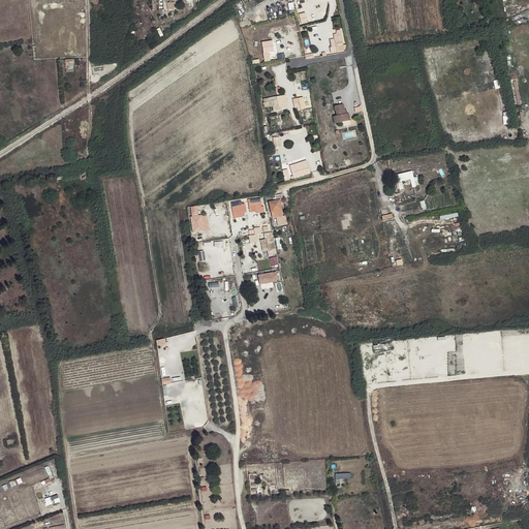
[(331,38),(332,52),(344,51),(343,29),(336,30),(336,38),(331,38)]
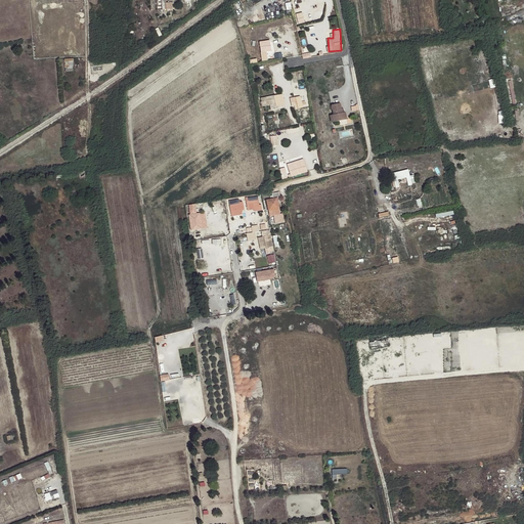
[(260,41),(263,60),(268,59),(267,51),(273,50),(271,39),(260,41)]
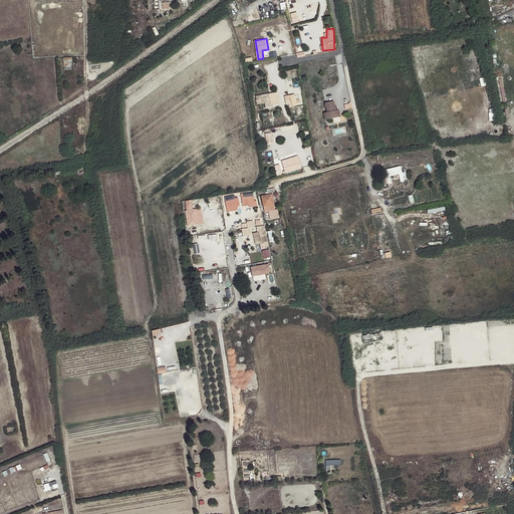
[(64,57),(65,66),(72,66),(71,56),(64,57)]
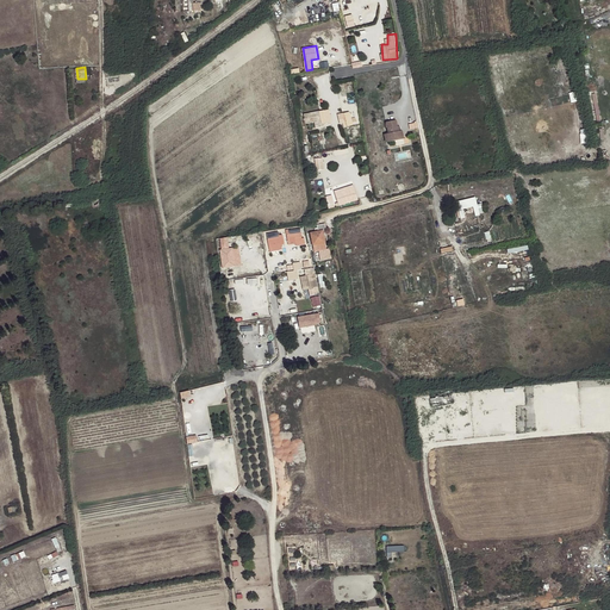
[(305,112),(306,123),(316,122),(316,125),(332,123),(331,109),(305,112)]
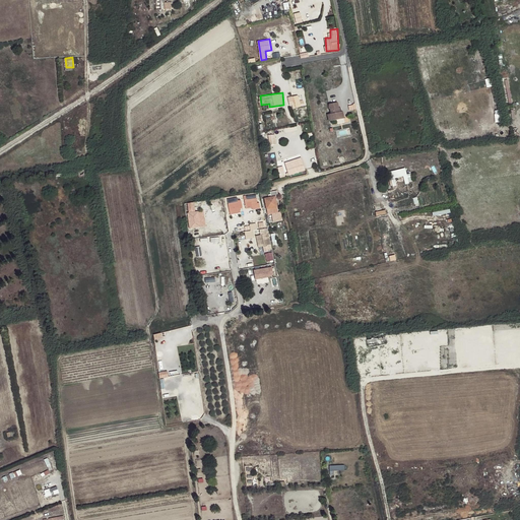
[(288,96),(290,105),(296,104),(297,108),(302,106),(299,93),(288,96)]
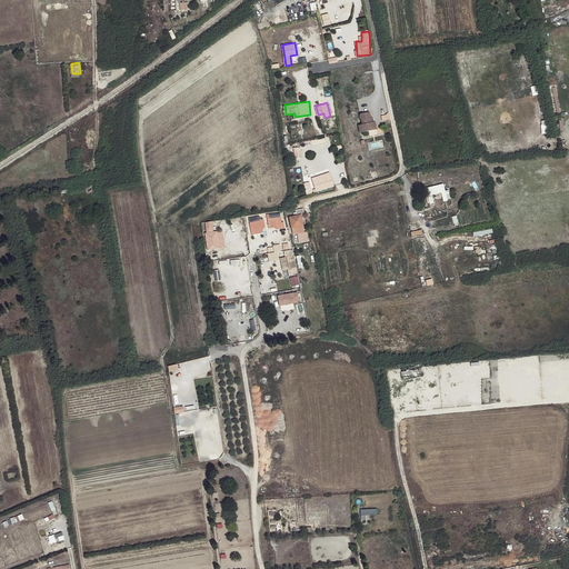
[(362,130),(376,128),(375,122),(371,122),(369,112),(360,115),(362,125),(355,127),(356,132),(362,130)]
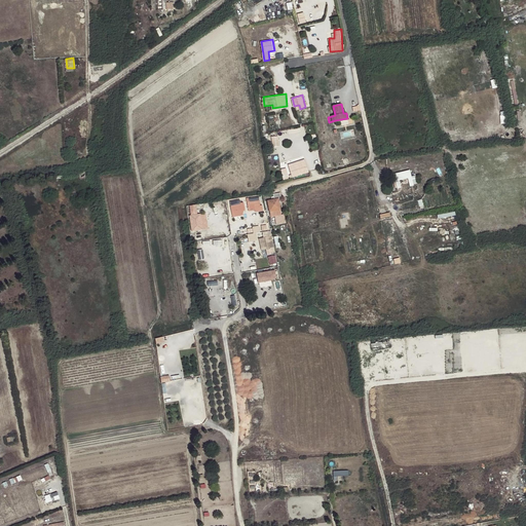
[(294,177),(310,172),(305,158),(289,163),(294,177)]
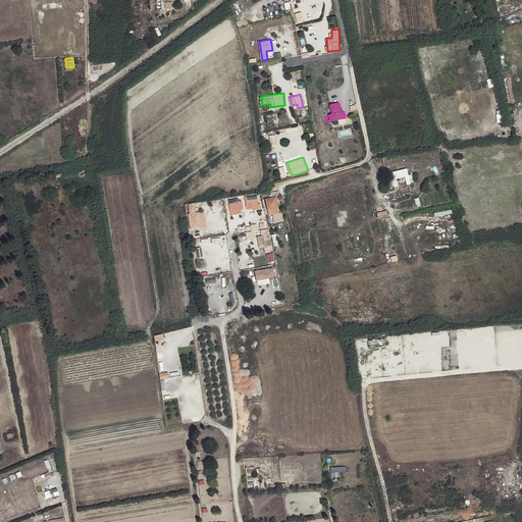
[(392,171),(396,187),(400,186),(398,178),(406,176),(408,184),(414,183),(412,173),(410,173),(408,167),(392,171)]
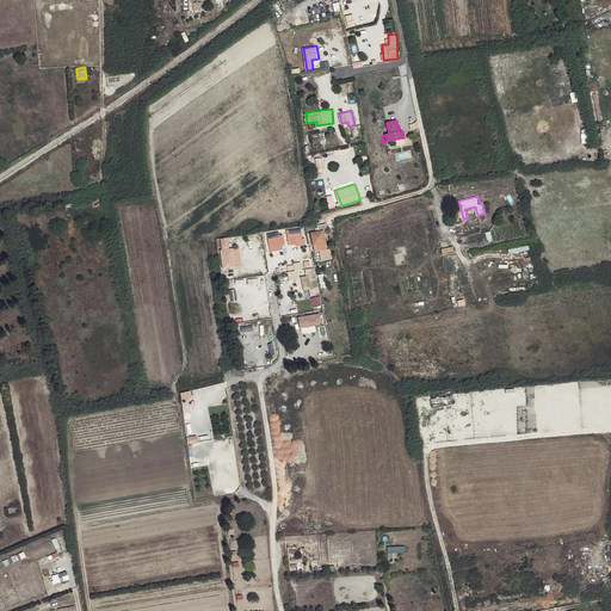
[(98,201),(92,202),(92,207),(90,207),(90,214),(99,211),(98,201)]
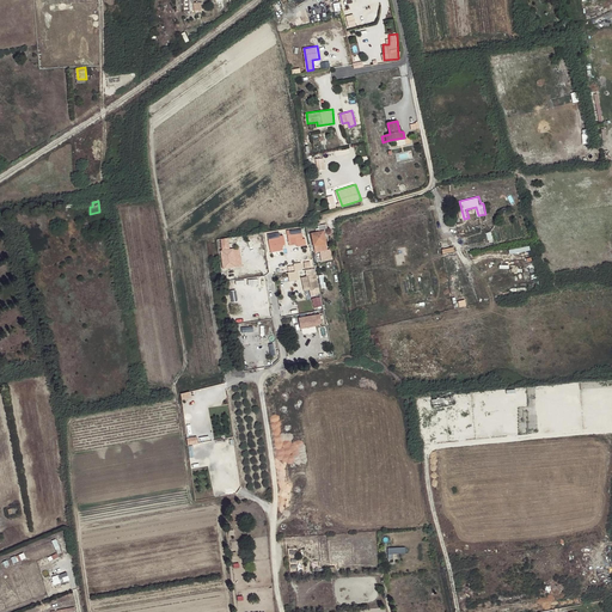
[(319,232),(311,233),(316,252),(328,250),(324,231),(328,230),(326,225),(318,226),(319,232)]
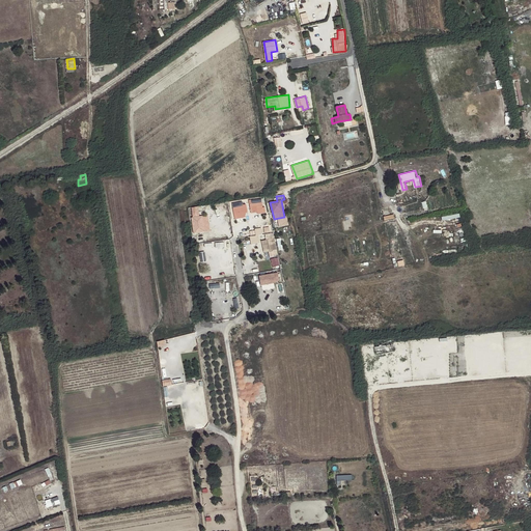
[(194,226),(202,226),(200,206),(193,206),(194,226)]
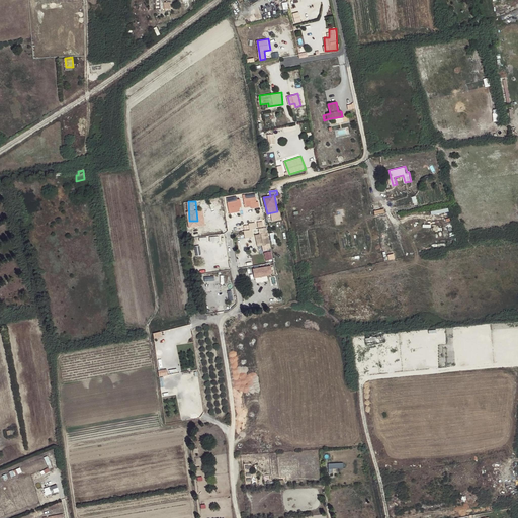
[(249,223),(250,229),(245,230),(246,238),(254,237),(253,229),(257,229),(256,222),(249,223)]
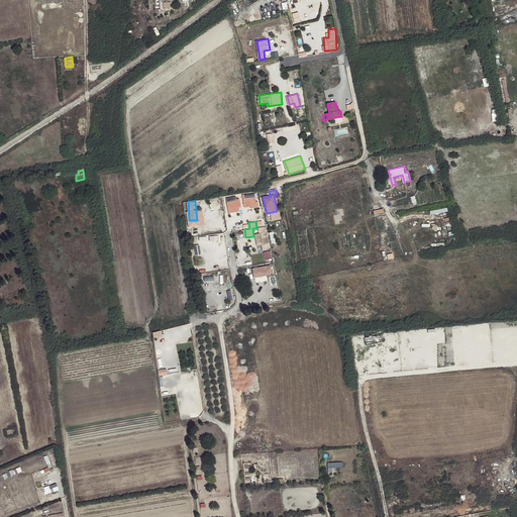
[(273,259),(271,250),(264,251),(266,261),(273,259)]
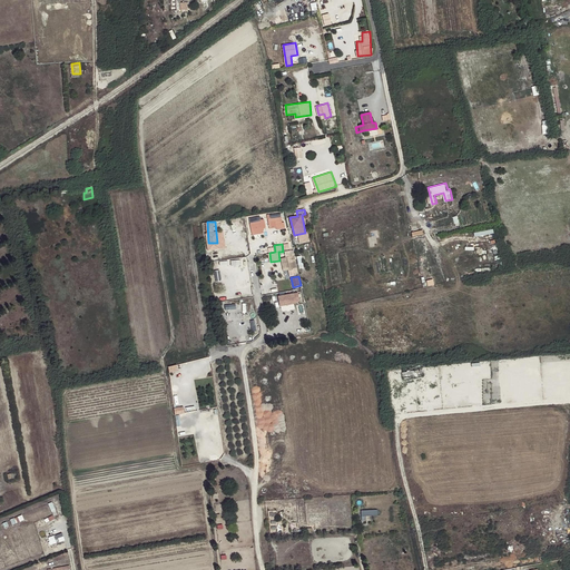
[(420,370),(403,371),(404,376),(409,376),(410,380),(421,379),(420,370)]
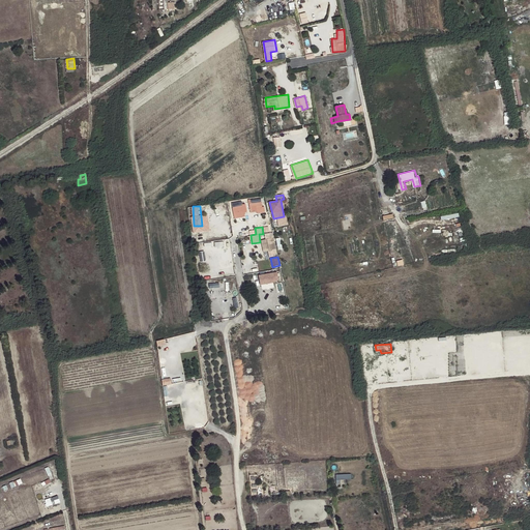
[(48,506),(61,501),(59,495),(46,499),(48,506)]
